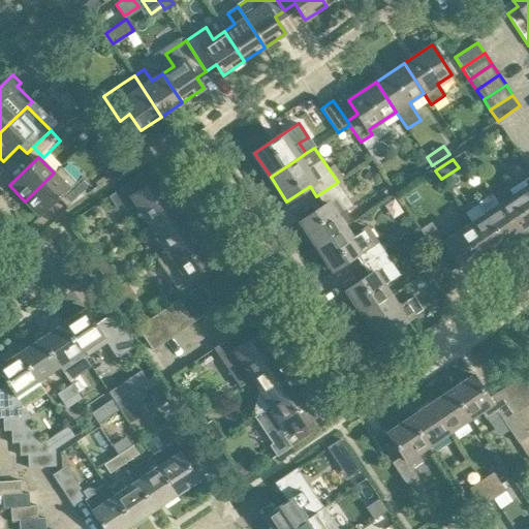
[(75,182),(65,172),(60,166),(54,173),(25,201),(39,217),(59,198),(66,206),(67,207),(86,194),(84,190),(90,185),(82,176),(75,182)]
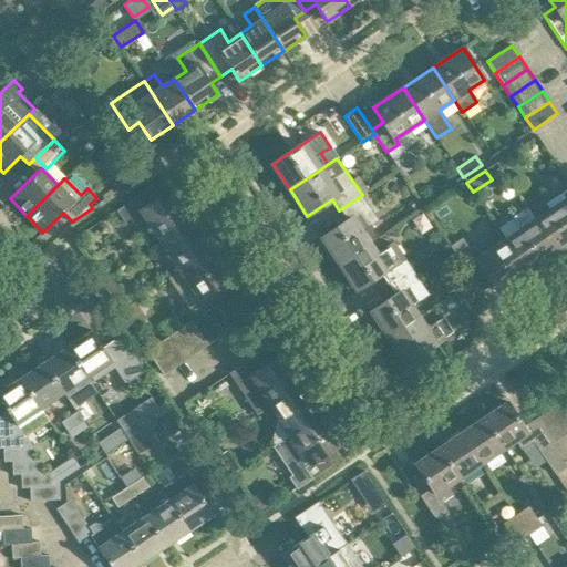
[(158,198),(151,187),(116,210),(124,223),(141,212),(161,240),(192,218),(172,189),(158,198)]
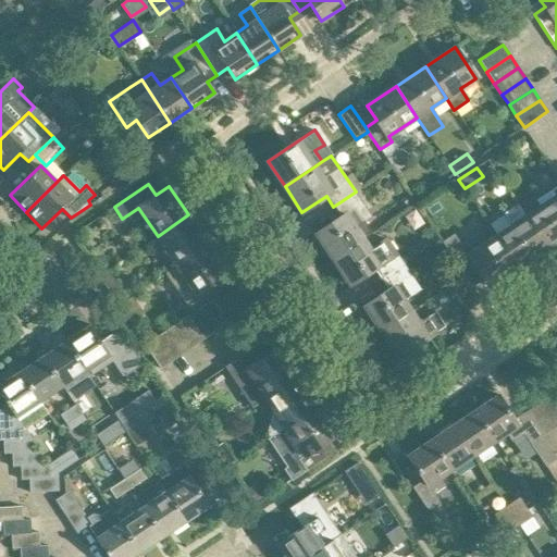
[(556,186),(535,201),(540,207),(525,215),(546,247),(556,239),(556,186)]
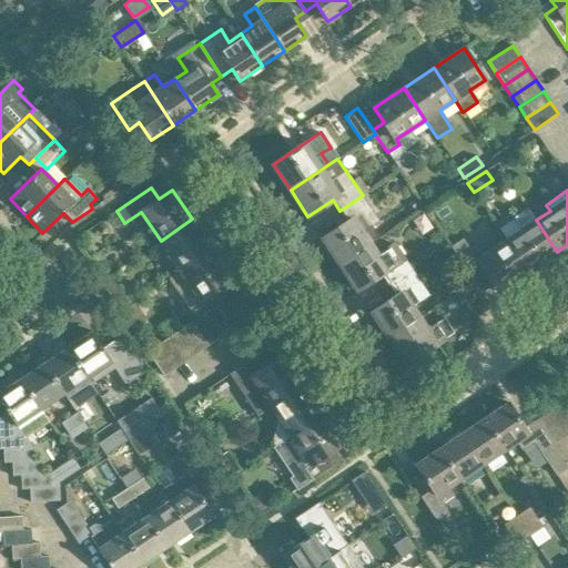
[(323,239),(340,264),(369,244),(379,237),(372,226),(379,222),(363,195),(340,211),(347,222),(323,239)]
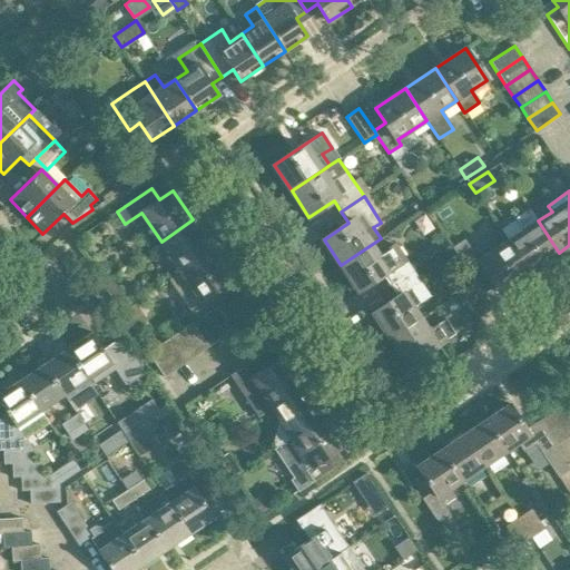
[(522,231),(509,241),(530,273),(559,253),(538,220),(530,209),(516,219),(522,231)]
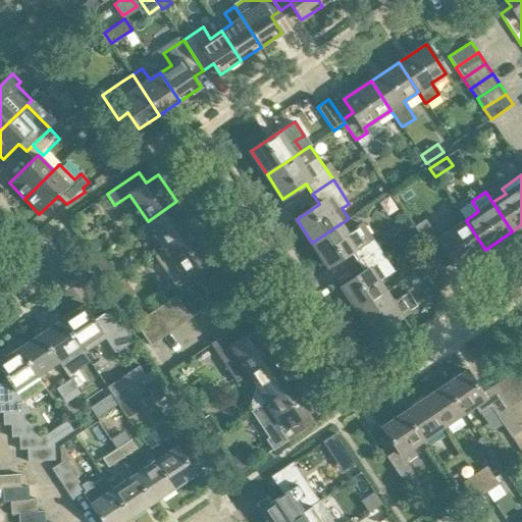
[(165,248),(195,228),(176,201),(148,221),(165,248)]
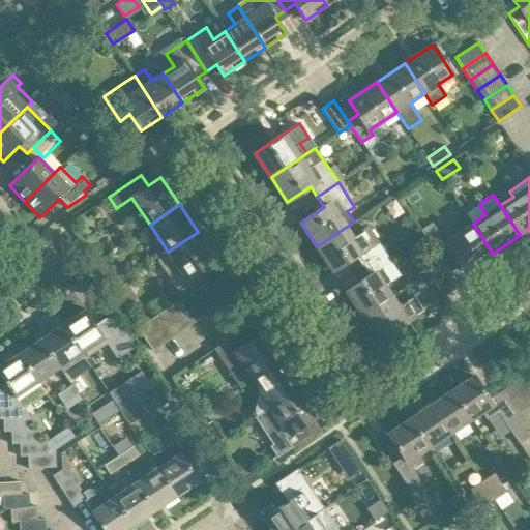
[(430,245),(442,263),(444,266),(455,259),(464,272),(493,254),(473,224),(445,242),(442,237),(430,245)]
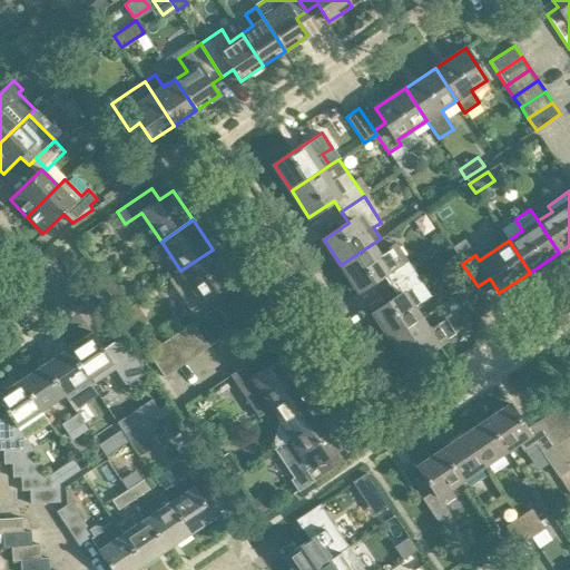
[(379,256),(371,245),(341,265),(359,291),(383,275),(390,286),(413,271),(396,245),(379,256)]
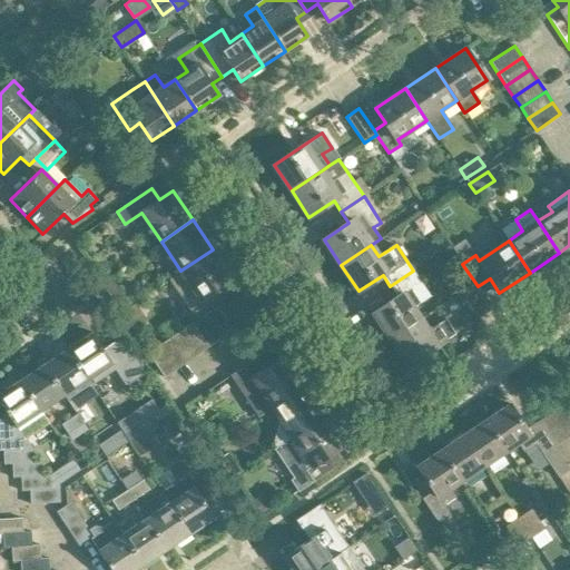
[(233,279),(213,249),(180,271),(182,272),(169,279),(192,313),(204,304),(202,301),(233,279)]
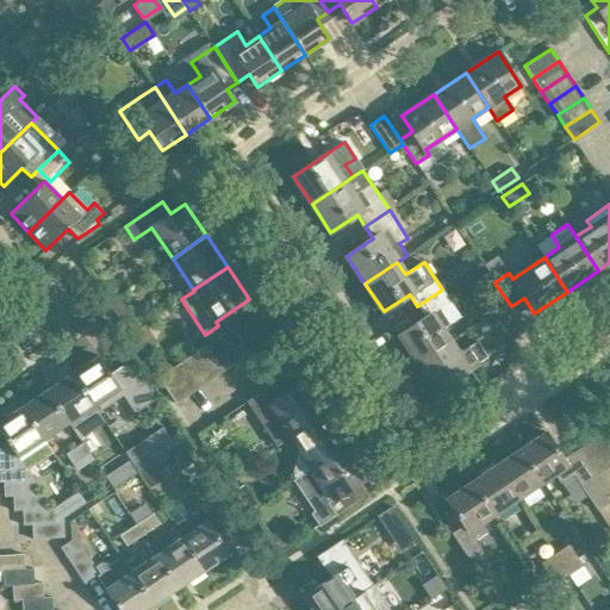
[(461,317),(442,290),(417,306),(425,318),(399,335),(418,363),(450,341),(442,330),(461,317)]
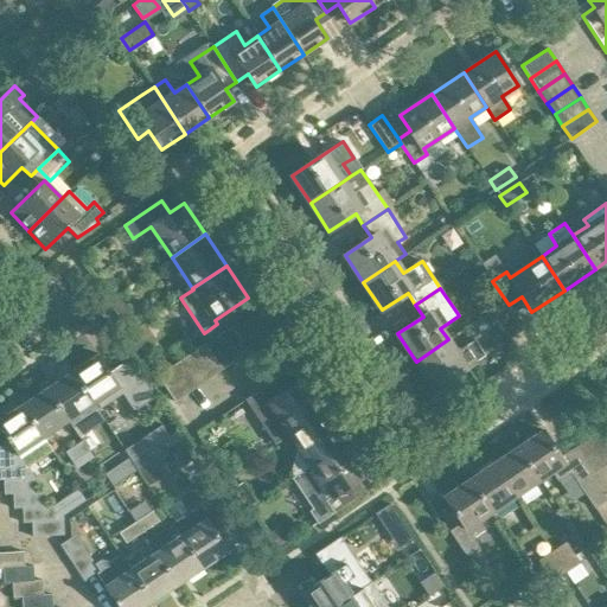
[(107,300),(120,320),(131,313),(117,294),(107,300)]
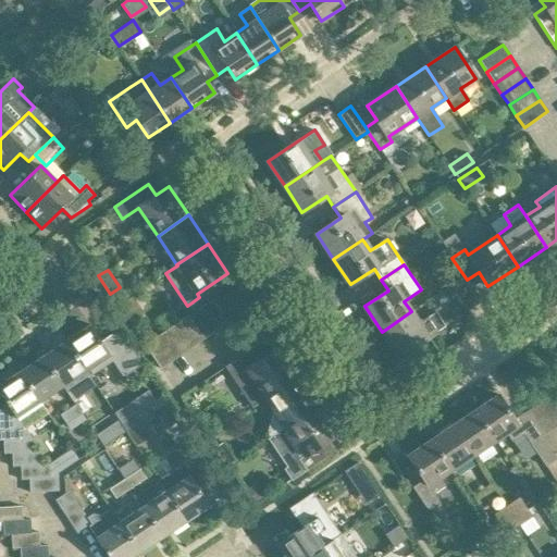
[(481,301),(467,280),(465,276),(449,286),(467,311),(481,301)]
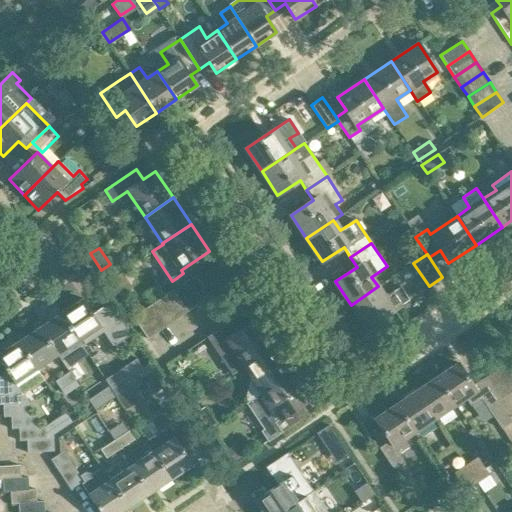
[(195,275),(184,283),(198,304),(210,297),(195,275)]
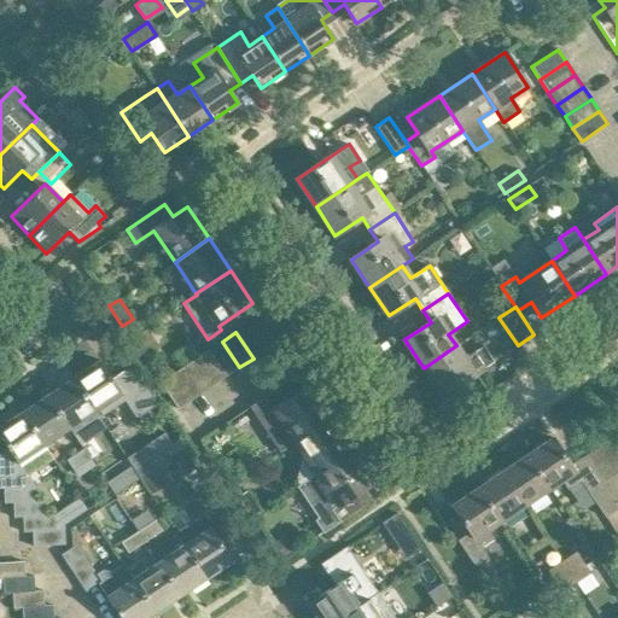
[(227,377),(239,367),(222,342),(209,350),(227,377)]
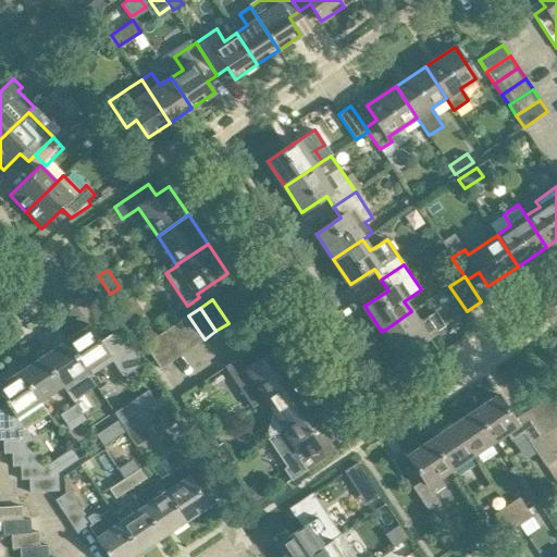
[(419,323),(411,311),(382,332),(398,357),(445,326),(435,312),(419,323)]
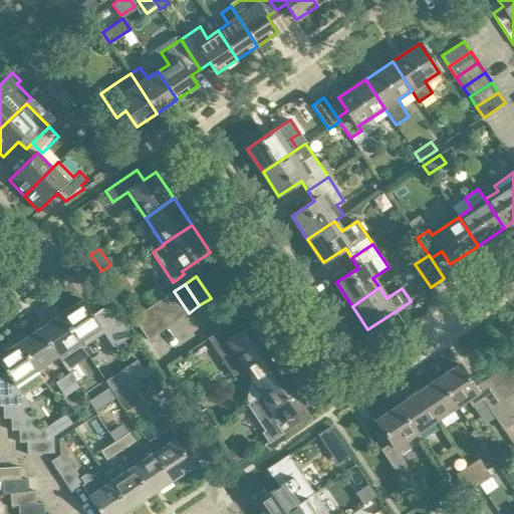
[(179,319),(189,313),(174,291),(164,298),(179,319)]
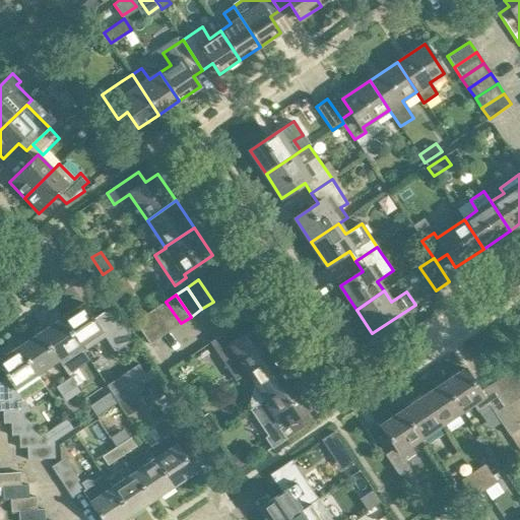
[(166,302),(155,309),(171,330),(181,323),(166,302)]
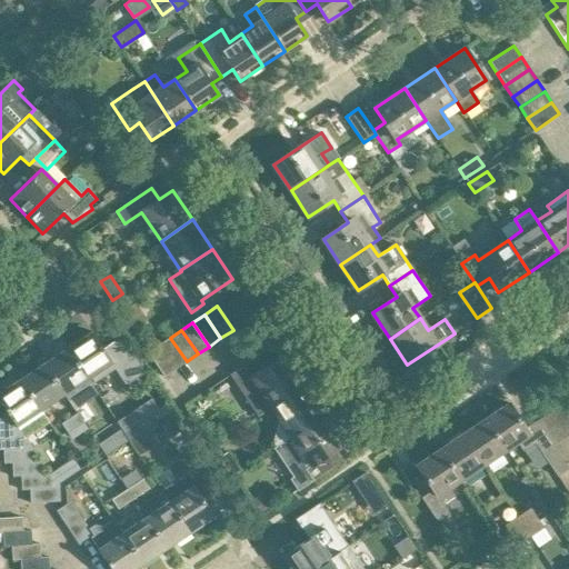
[(103,350),(91,331),(67,347),(92,385),(115,369),(126,385),(138,377),(115,342),(103,350)]
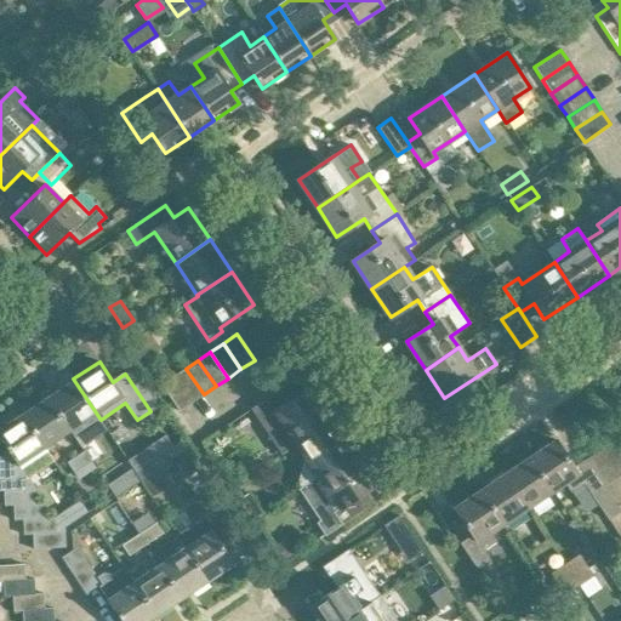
[(186,369),(175,376),(192,403),(204,394),(186,369)]
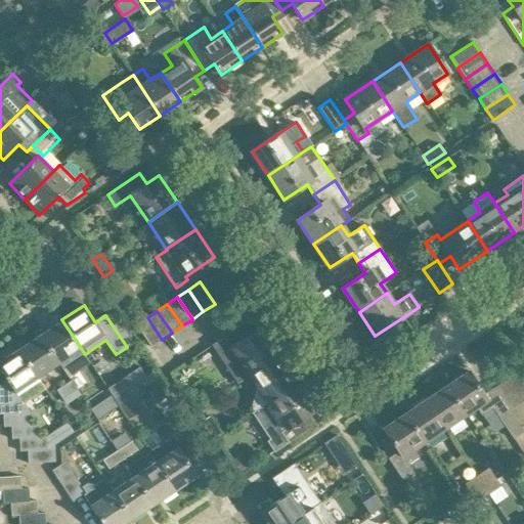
[(150,347),(162,340),(147,317),(136,324),(150,347)]
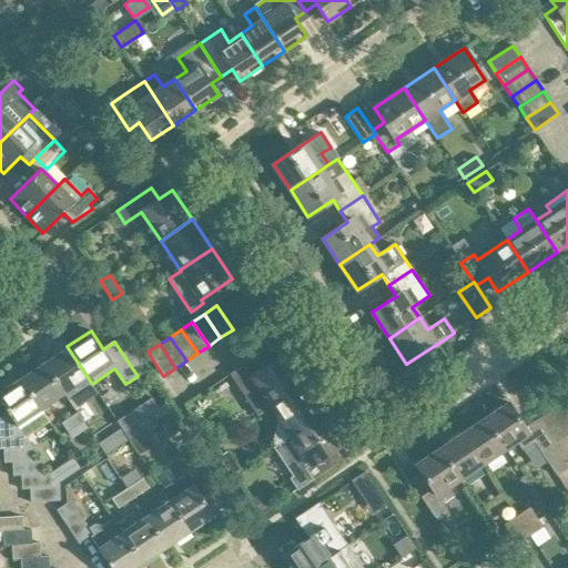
[(43,363),(64,395),(74,409),(84,403),(78,393),(92,384),(67,346),(43,363)]
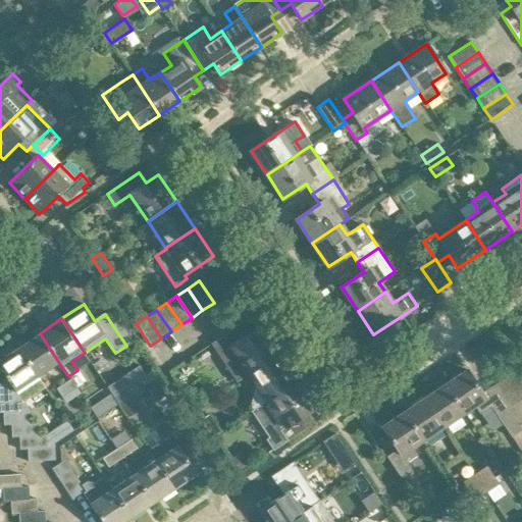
[(247,334),(240,324),(210,344),(236,381),(249,372),(278,353),(260,325),(247,334)]
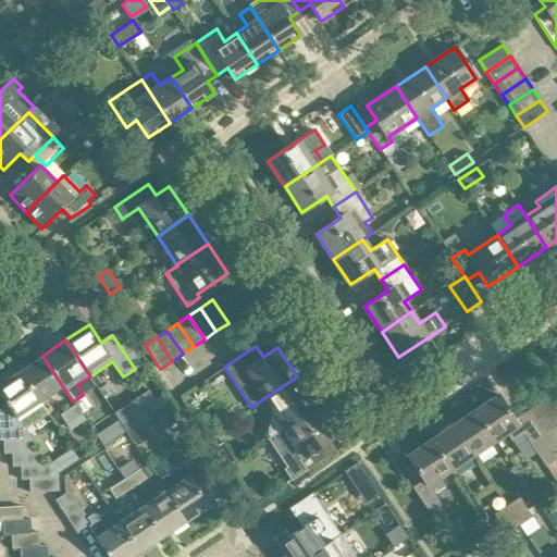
[(42,356),(20,371),(40,403),(63,387),(42,356)]
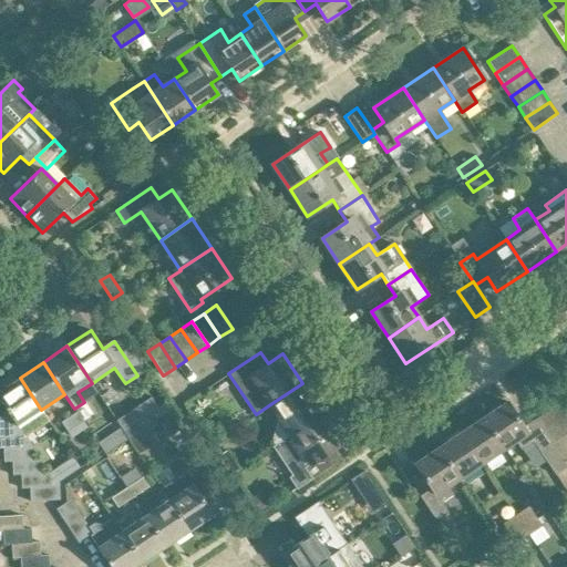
[(23,436),(24,436),(49,420),(41,410),(20,378),(0,390),(0,401),(8,413),(3,413),(0,413),(0,433),(21,433),(23,436)]
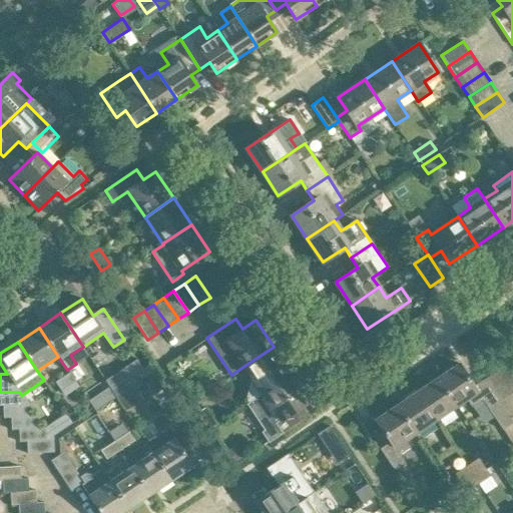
[(244,366),(263,394),(292,375),(274,347),(244,366)]
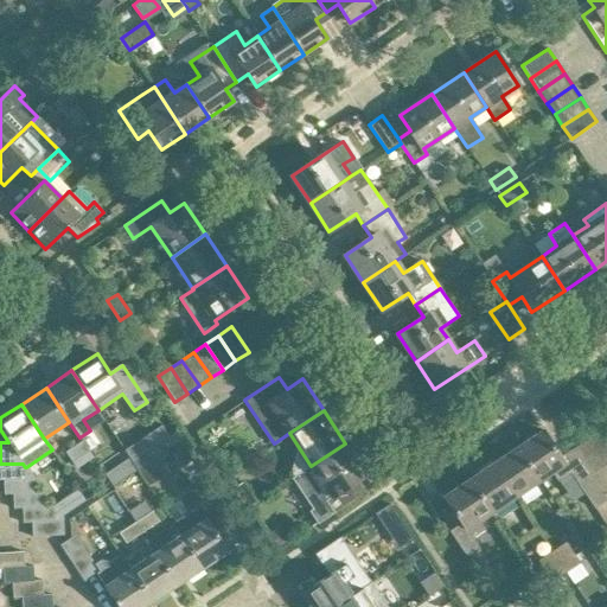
[(606,425),(596,433),(606,448),(606,425)]
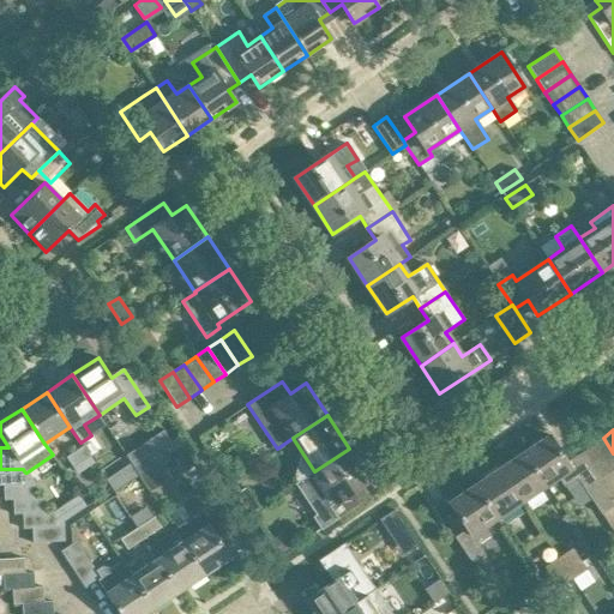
[(549,435),(524,452),(546,486),(558,477),(564,487),(577,479),(585,492),(599,482),(597,480),(579,453),(567,462),(549,435)]
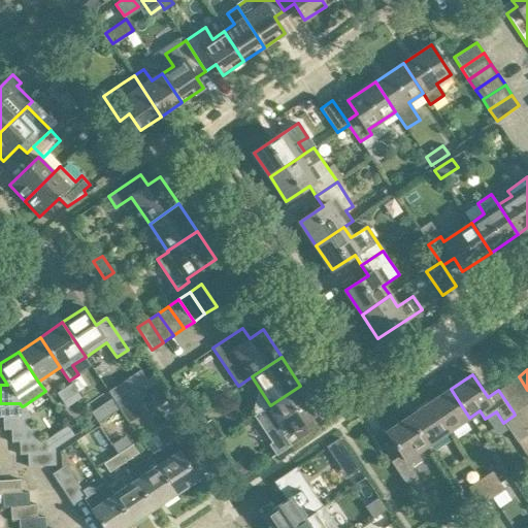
[(524,406),(527,402),(527,390),(519,376),(508,384),(524,406)]
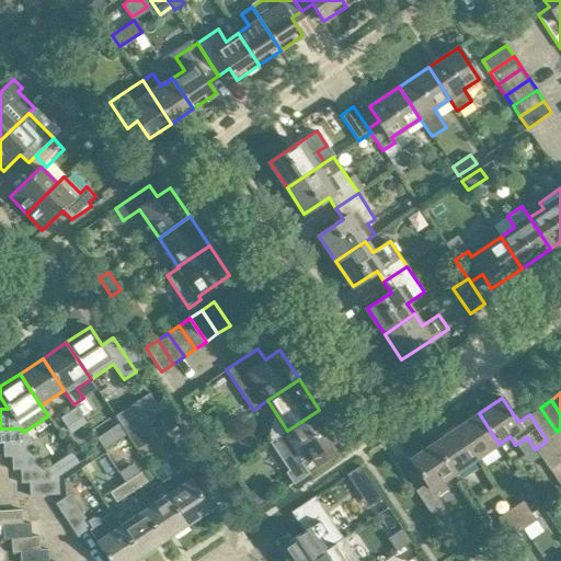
[(76,408),(69,412),(59,419),(66,427),(82,418),(76,408)]
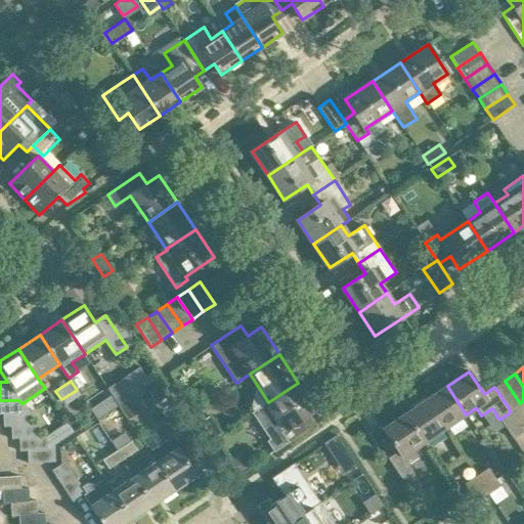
[(505,381),(494,387),(510,409),(520,403),(505,381)]
